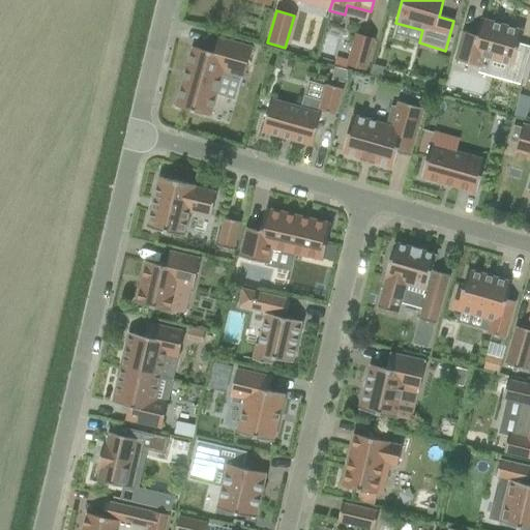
[(512,65),(523,31),(480,19),(476,35),(463,32),(455,60),(480,67),(481,65),(487,67),(489,59),(512,65)]
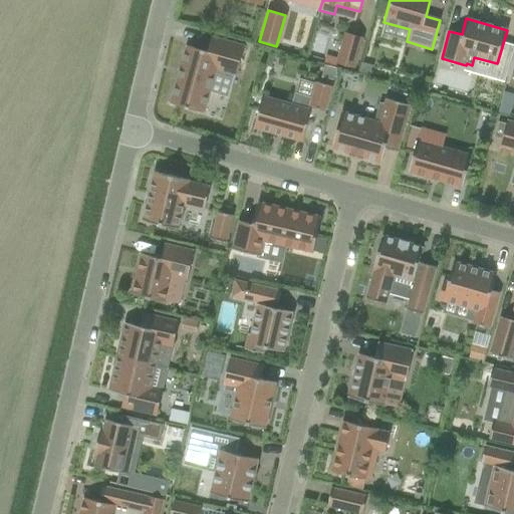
[(362,37),(345,33),(336,63),(353,68),(362,37)]
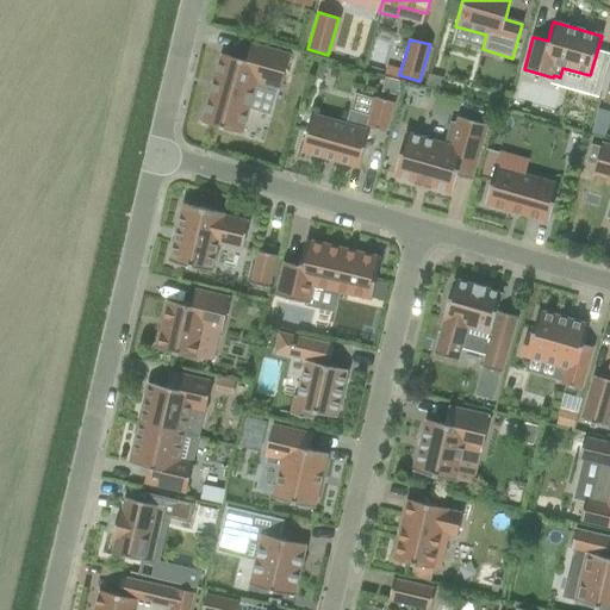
[(290,55),(250,44),(246,61),(222,54),(201,123),(242,134),(256,83),(278,89),(278,88),(280,88),(290,55)]
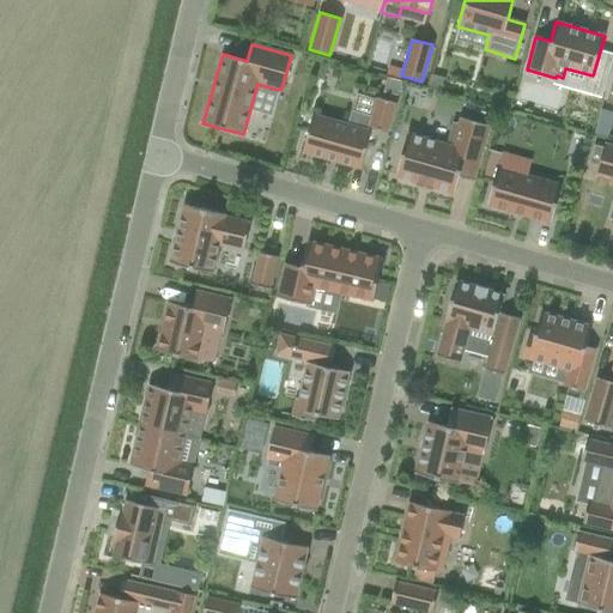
[(313,115),(302,152),(360,169),(371,132),(369,131),(370,127),(388,132),(396,103),(377,98),(372,117),(352,111),(349,125),(313,115)]
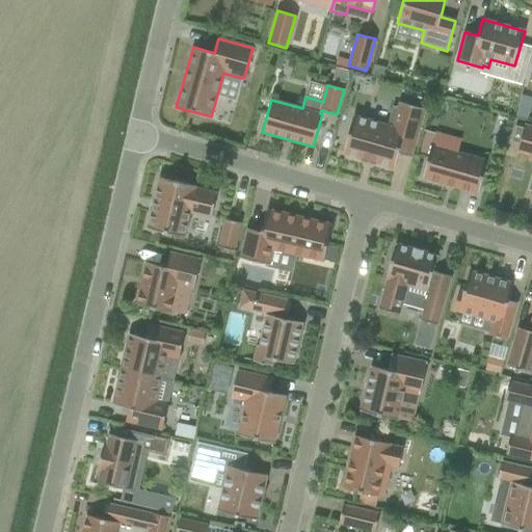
[(527,118),(531,100),(531,98),(522,96),(516,115),(527,118)]
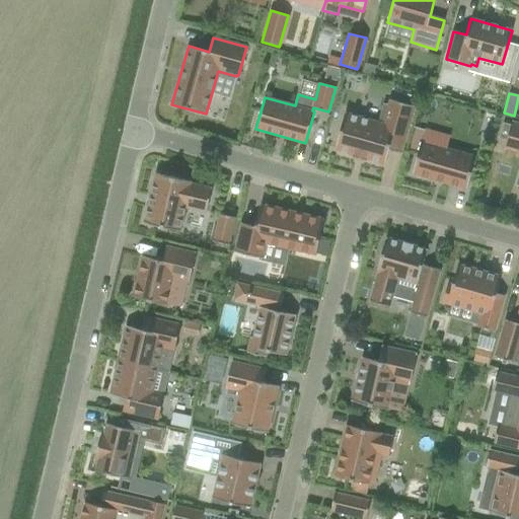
[(345,113),(335,150),(352,155),(352,156),(366,160),(367,159),(384,164),(388,150),(400,153),(414,106),(389,99),(388,105),(383,104),(378,123),(345,113)]
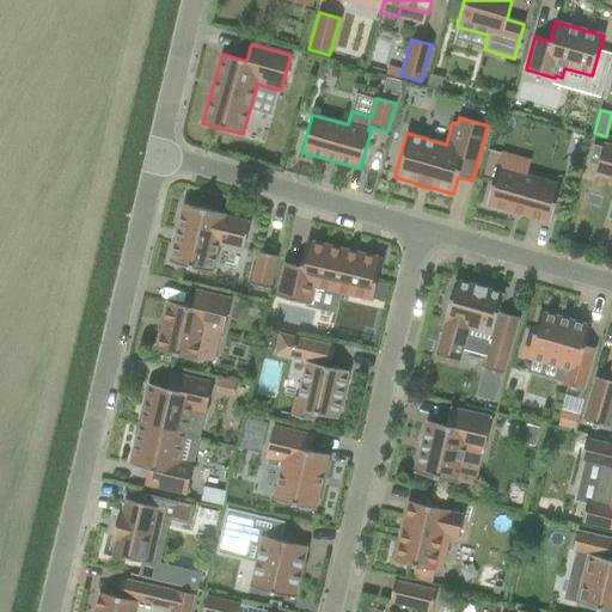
[(611,145),(604,144),(594,175),(611,179),(611,145)]
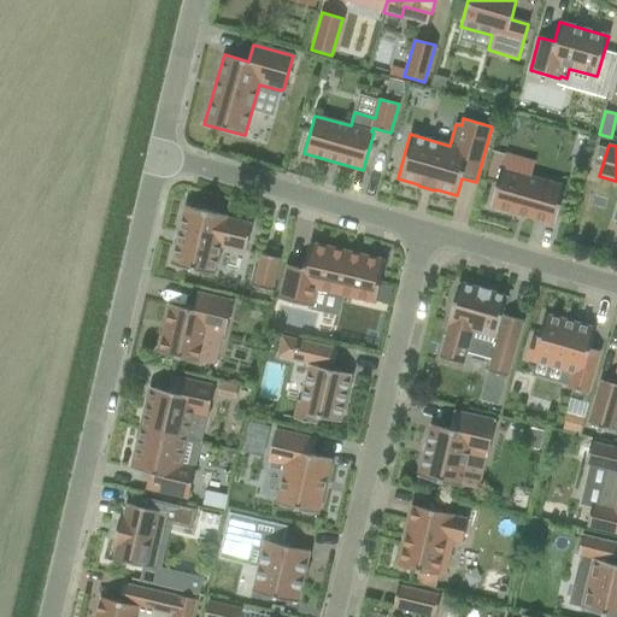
[(500,169),(489,206),(554,224),(565,188),(500,169)]
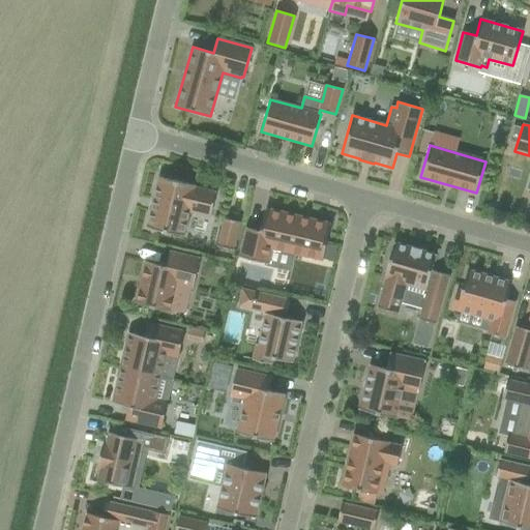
[(216,193),(195,187),(195,185),(158,177),(147,228),(183,236),(189,211),(210,216),(216,193)]
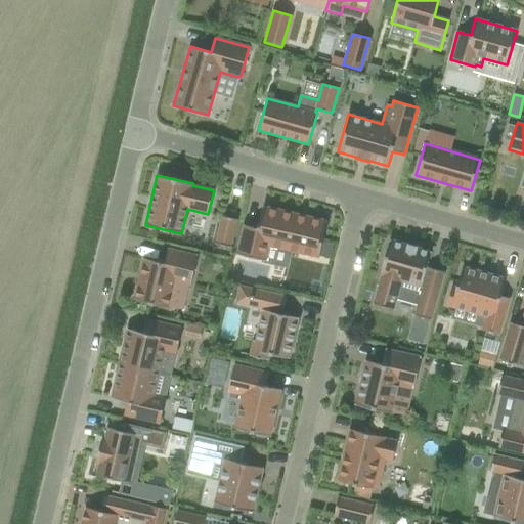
[(318,257),(326,222),(262,207),(257,228),(244,225),(237,254),(264,261),(267,245),(318,257)]
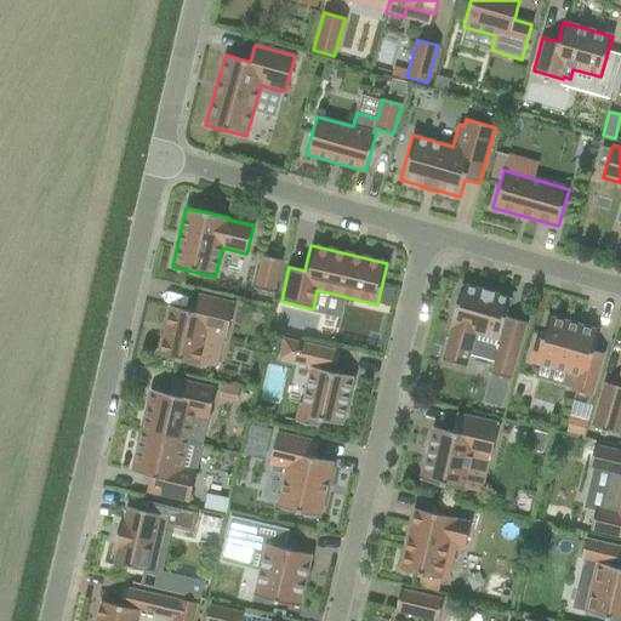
[(273,294),(280,261),(263,256),(255,289),(273,294)]
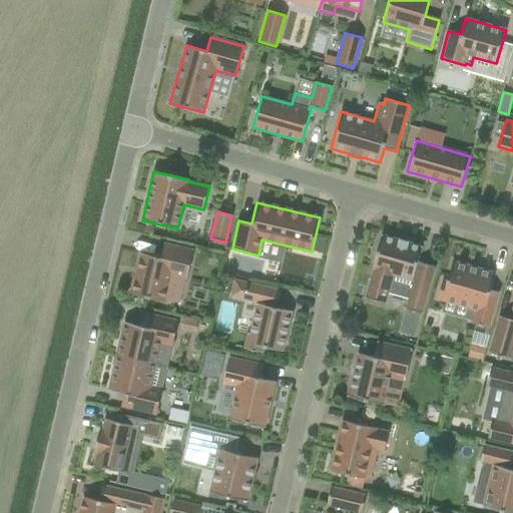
[(385,304),(388,292),(409,298),(406,310),(421,314),(434,267),(417,262),(422,246),(409,242),(409,241),(399,238),(398,239),(381,234),(372,270),(374,270),(366,298),(385,304)]
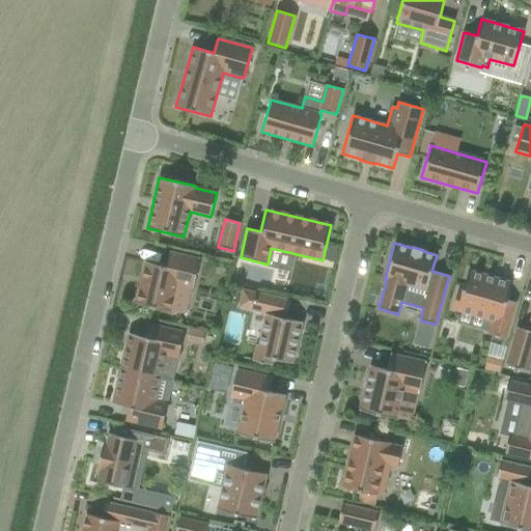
[(165,267),(145,261),(136,304),(171,312),(177,285),(193,288),(200,259),(168,252),(165,267)]
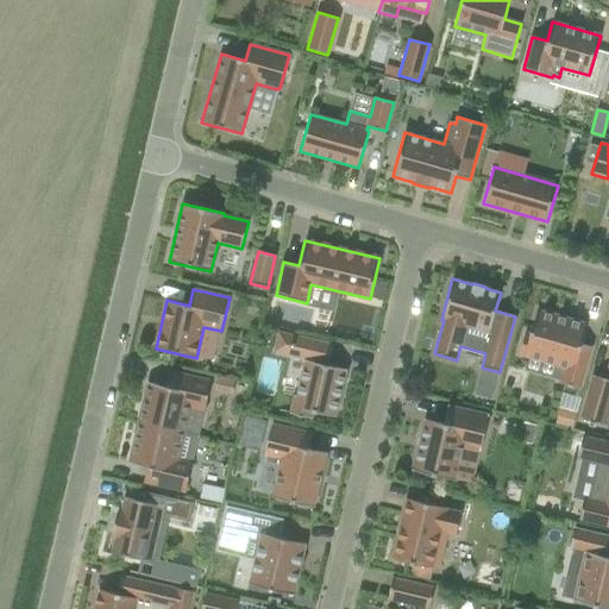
[(525,333),(519,355),(565,368),(560,383),(579,389),(590,349),(582,346),(588,325),(538,311),(531,334),(525,333)]
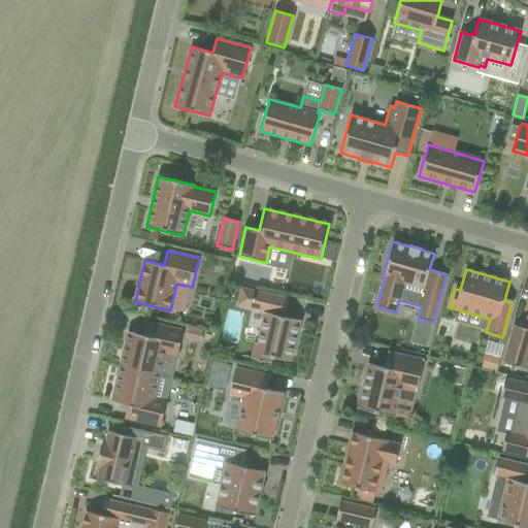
[(252,359),(270,363),(271,357),(291,361),(300,321),(284,317),(284,316),(285,316),(288,299),(256,292),(253,308),(265,310),(258,343),(255,343),(252,359)]
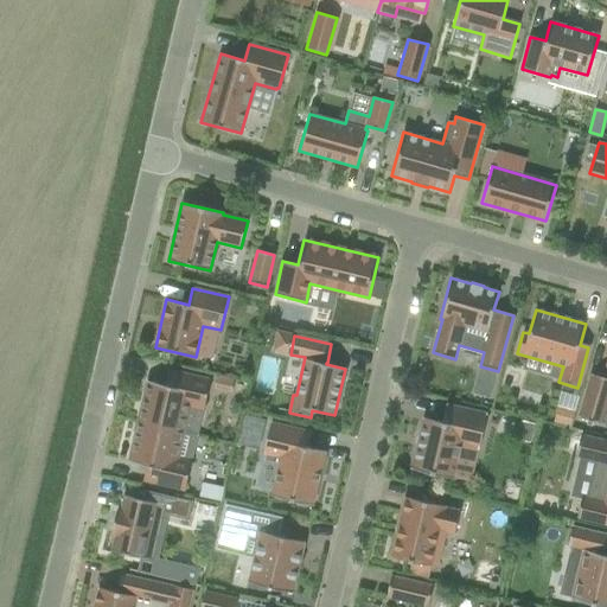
[(606,359),(606,366),(606,369),(605,378),(590,374),(577,417),(602,425),(606,407),(606,359)]
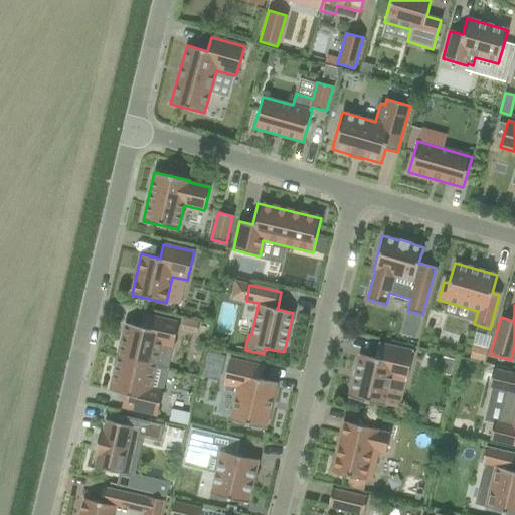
[(117,357),(156,366),(161,345),(173,348),(179,322),(144,314),(141,327),(125,323),(117,357)]
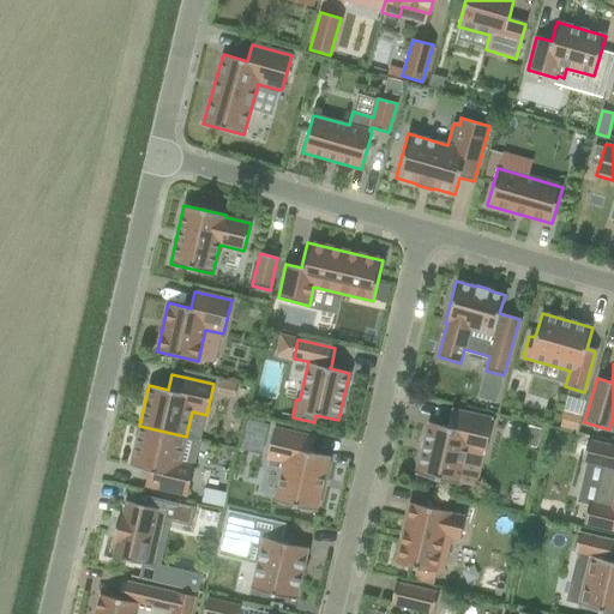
[(416,475),(459,485),(467,456),(481,459),(482,453),(485,453),(493,419),(451,409),(447,427),(428,422),(416,475)]
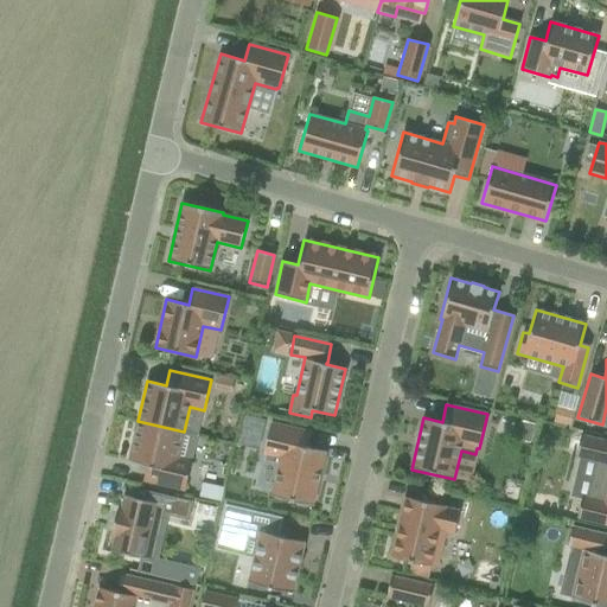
[(264,417),(243,413),(236,442),(257,447),(264,417)]
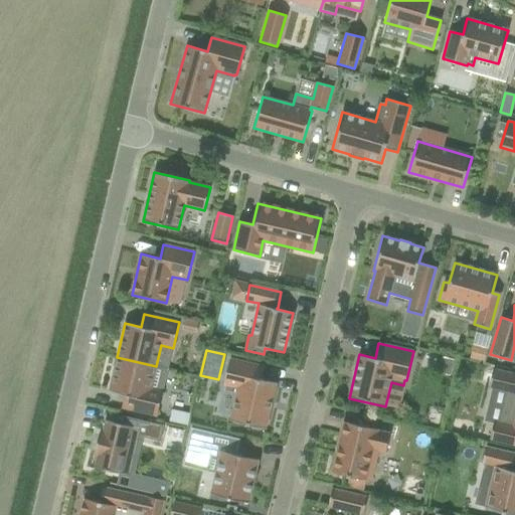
[(156,366),(117,357),(109,391),(125,395),(122,408),(157,416),(163,390),(151,388),(156,366)]
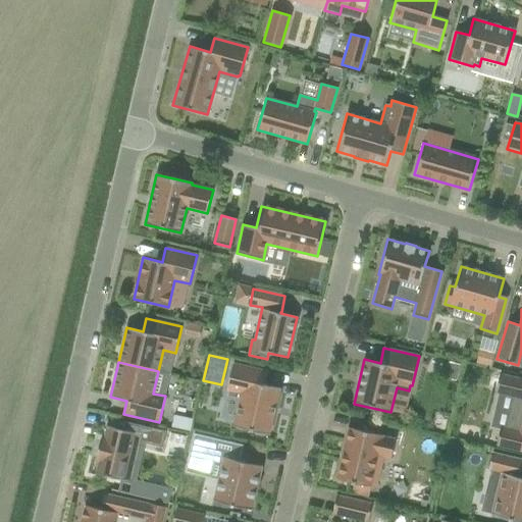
[(269,434),(279,388),(264,385),(267,371),(232,364),(226,390),(229,392),(228,396),(240,399),(233,426),(269,434)]
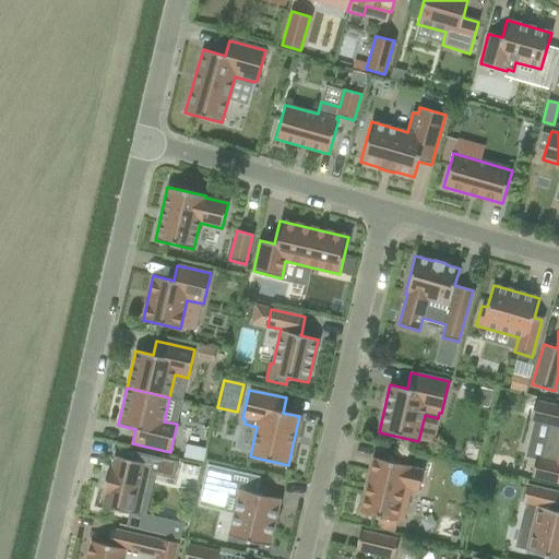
[(558,406),(535,402),(531,419),(549,425),(542,460),(536,459),(532,477),(558,483),(558,406)]
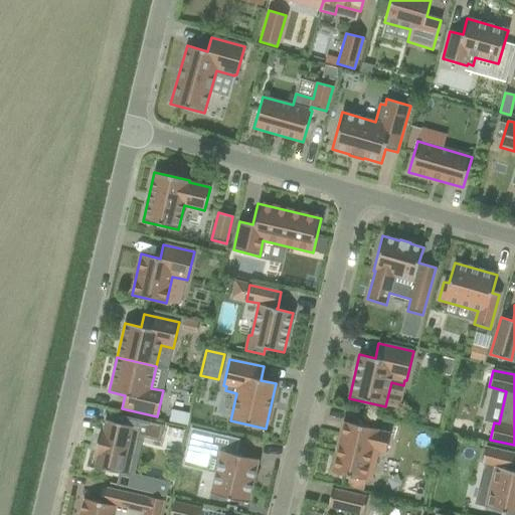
[(189,412),(171,407),(168,421),(185,426),(189,412)]
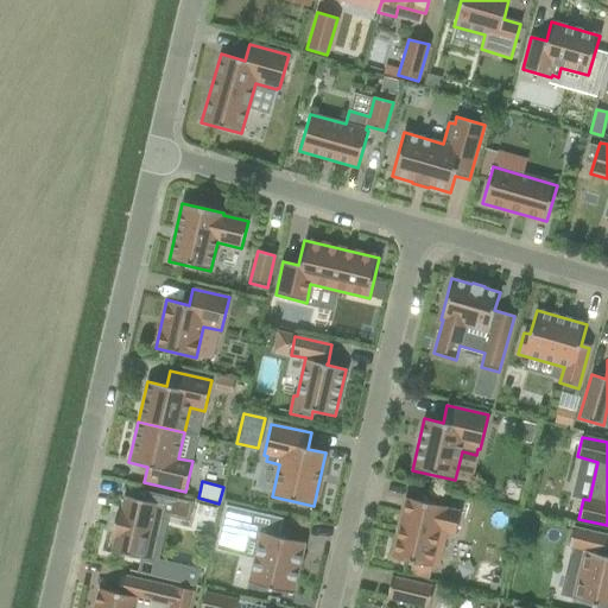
[(111,551),(111,552),(145,559),(153,561),(164,517),(189,523),(194,504),(137,489),(135,498),(144,500),(143,501),(124,496),(124,498),(125,498),(121,512),(118,511),(119,510),(118,510),(111,538),(112,538),(112,537),(115,537),(112,551),(111,551)]
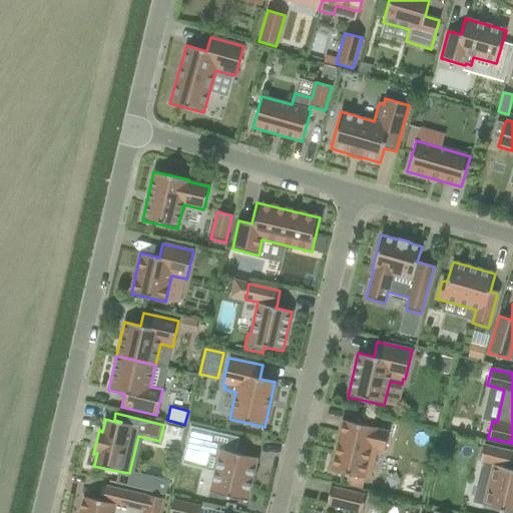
[(343,420),(342,421),(331,471),(348,475),(346,485),(362,489),(365,477),(370,478),(377,449),(384,451),(389,432),(376,430),(377,428),(343,420)]
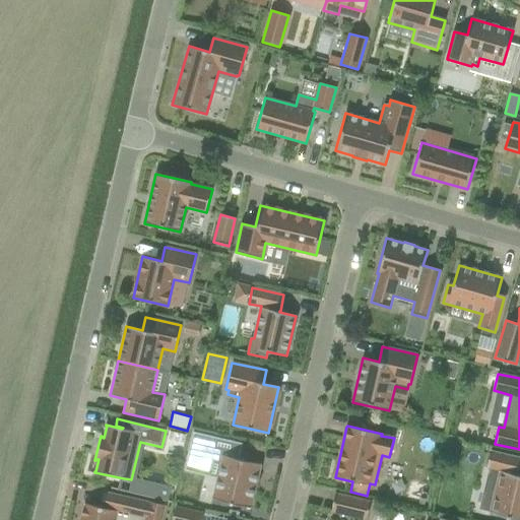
[(193,433),(188,456),(193,458),(193,460),(204,463),(205,460),(221,464),(218,477),(212,500),(251,508),(261,464),(238,459),(242,444),(193,433)]
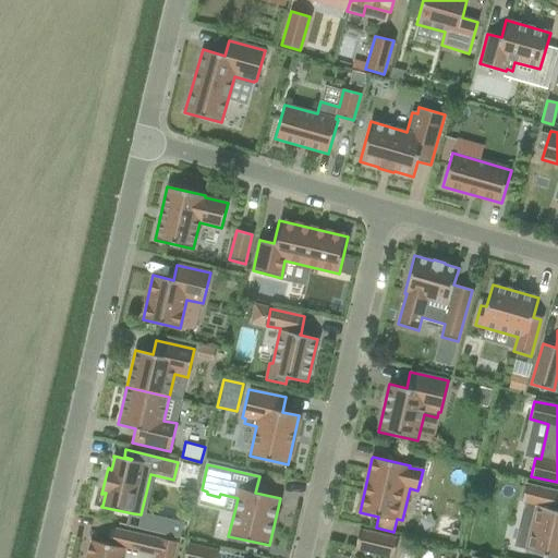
[(557,557),(557,490),(526,484),(522,502),(528,504),(522,526),(530,528),(524,550),(557,557)]
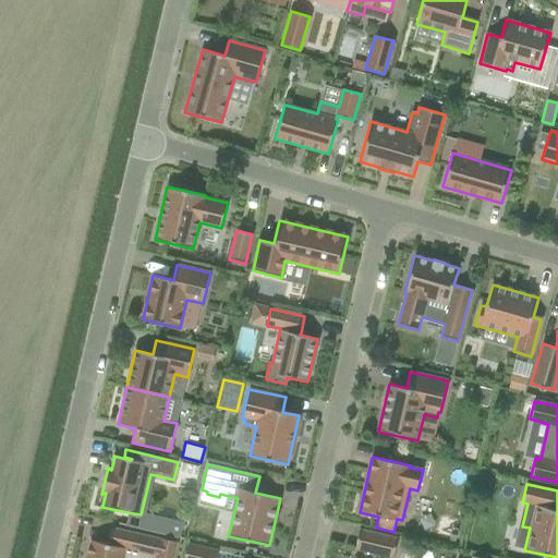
[(214,540),(220,509),(197,505),(191,535),(214,540)]
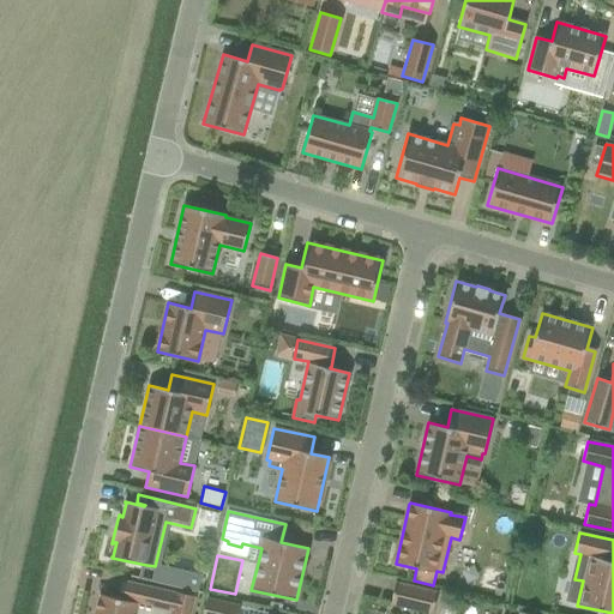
[(180,570),(176,588),(198,593),(202,575),(180,570)]
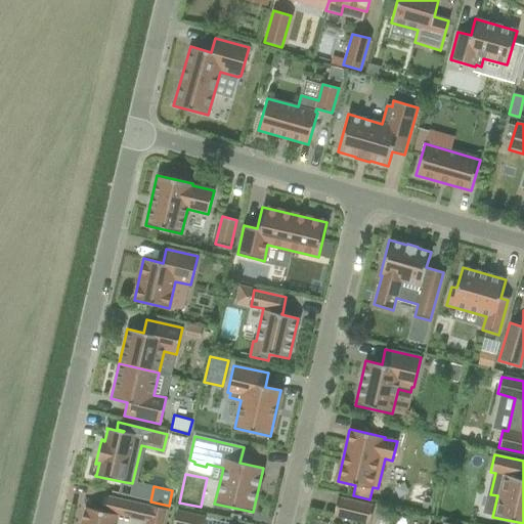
[(150,507),(104,496),(101,511),(85,508),(81,523),(116,523),(117,522),(124,523),(162,523),(166,509),(150,506),(150,507)]
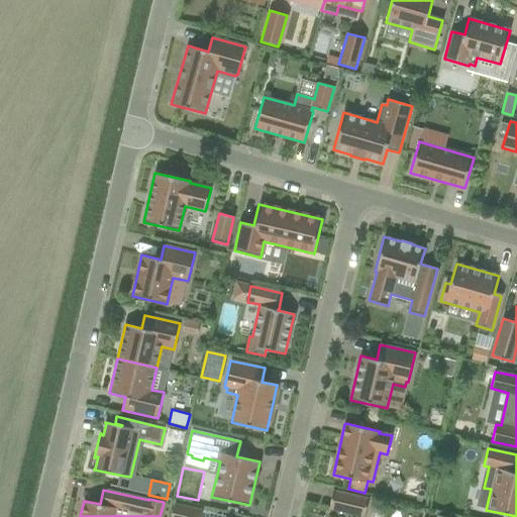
[(368,499),(333,491),(329,509),(364,516),(368,499)]
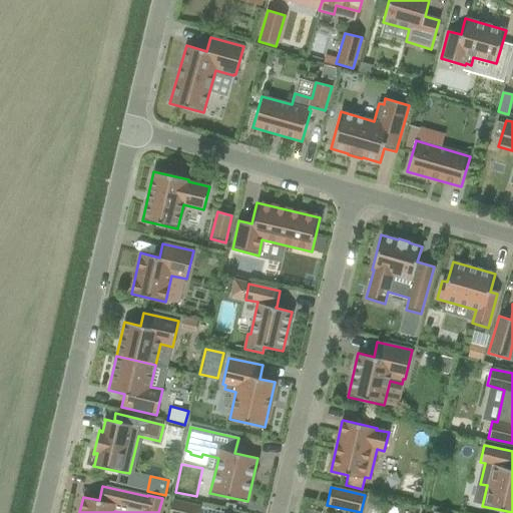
[(173,500),(169,512),(198,512),(200,507),(173,500)]
